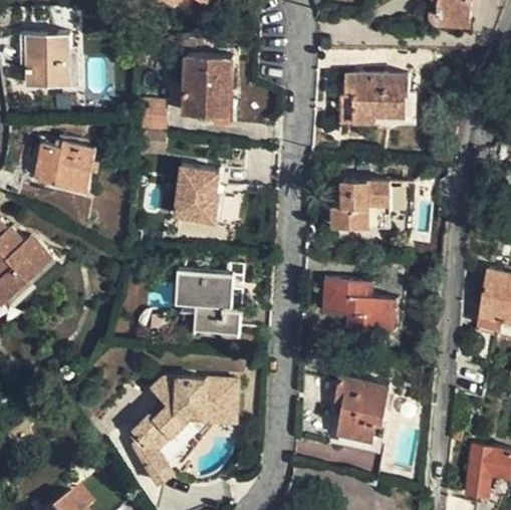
[(162,0),(185,15),(193,0),(162,0)]
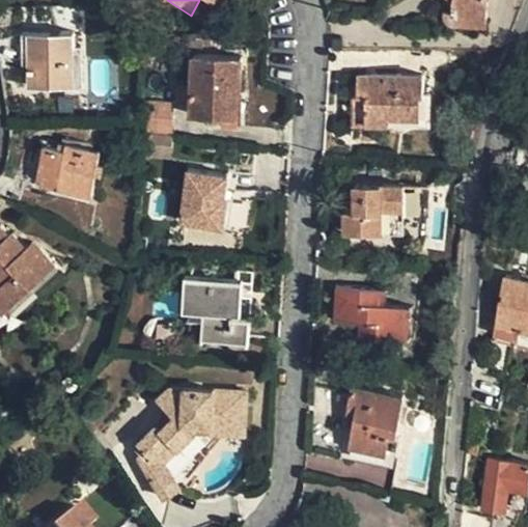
[(449,14),(483,16),(484,2),(485,0),(444,0),(449,3),(449,14)]
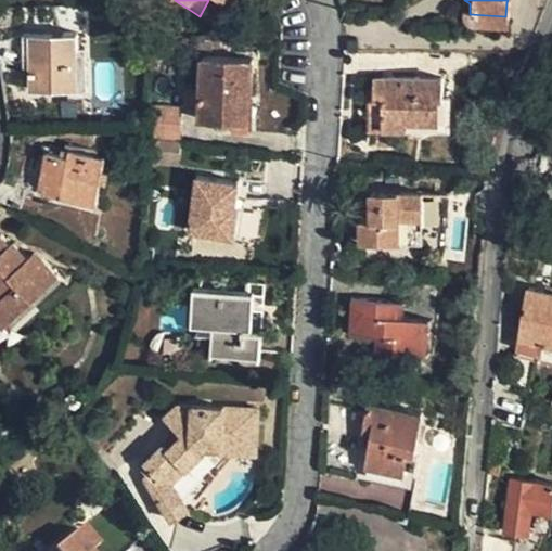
[(504,30),(505,16),(470,14),(461,14),(461,18),(462,23),(464,26),(469,28),(504,30)]
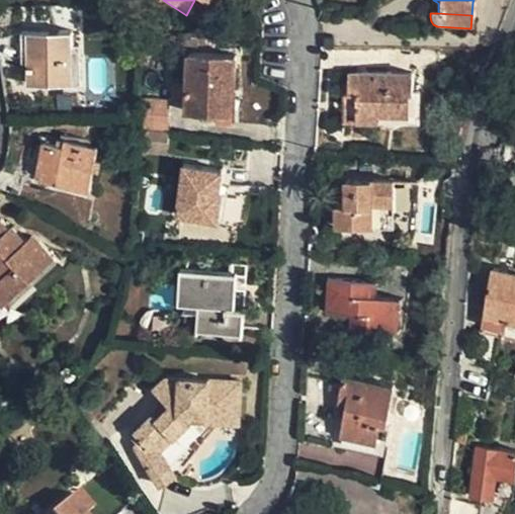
[(68,35),(24,36),(25,87),(70,88),(68,35)]
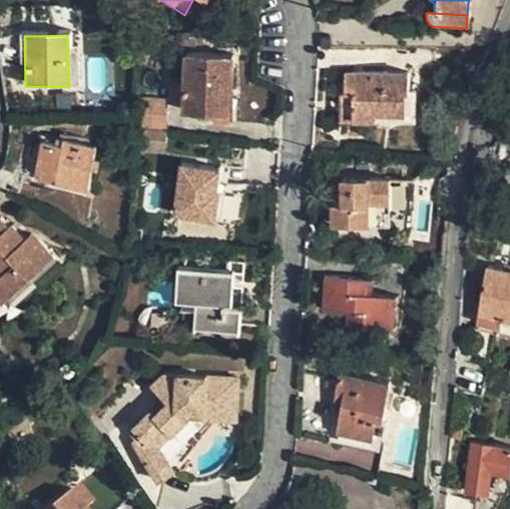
[(218,95),(229,96),(231,58),(184,57),(181,116),(217,117),(218,95)]
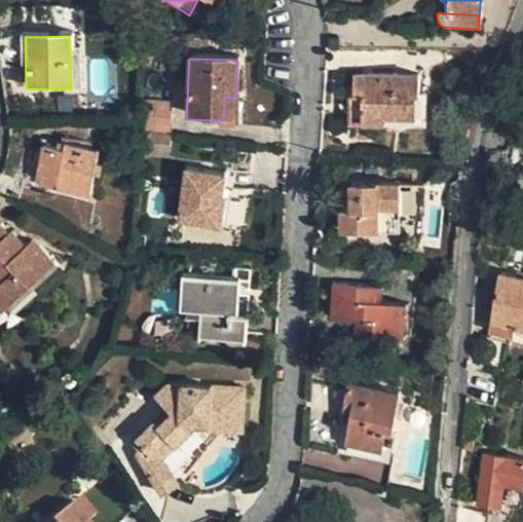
[(416,78),(350,78),(350,95),(359,95),(359,127),(380,128),(381,120),(421,120),(421,100),(416,100),(416,78)]
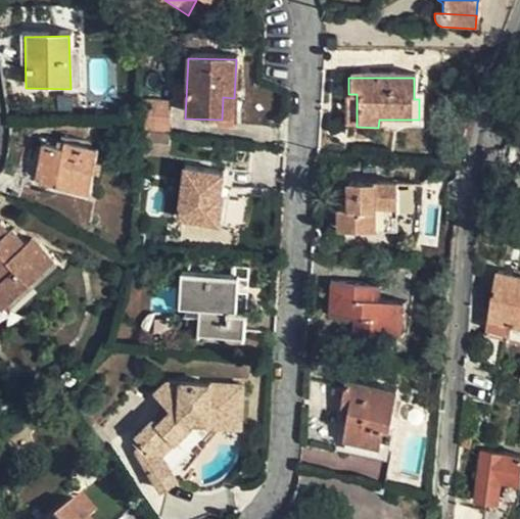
[(233,127),(234,98),(223,97),(222,120),(222,127),(233,127)]
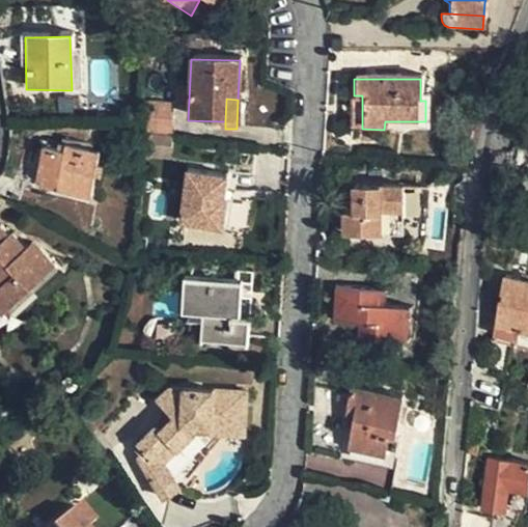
[(141,122),(140,135),(169,136),(169,107),(141,106),(141,122)]
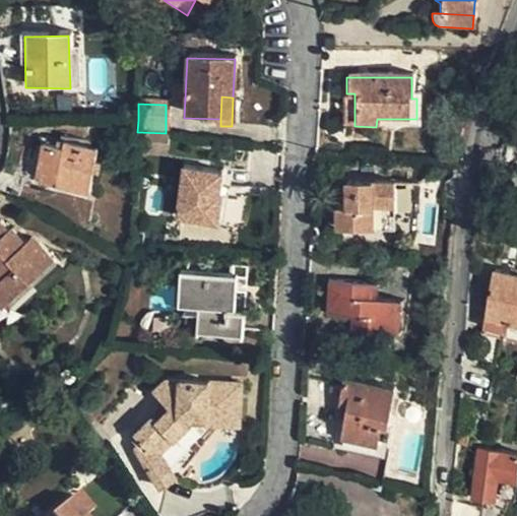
[(41,140),(40,146),(57,149),(58,143),(41,140)]
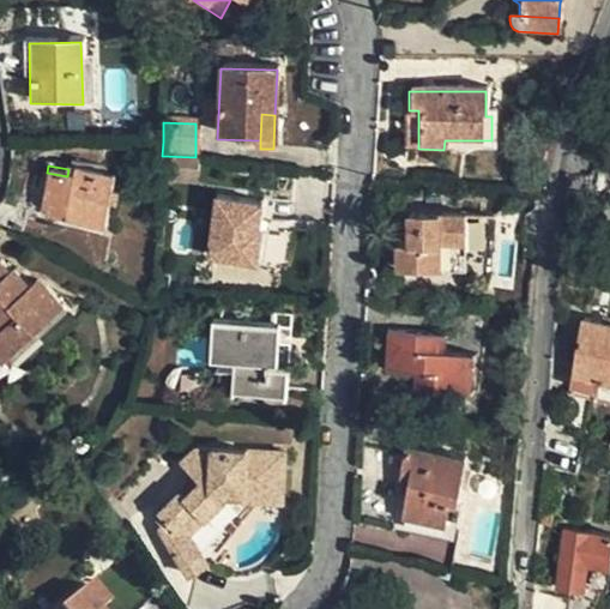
[(67,176),(47,173),(38,218),(103,231),(114,178),(68,169),(67,176)]
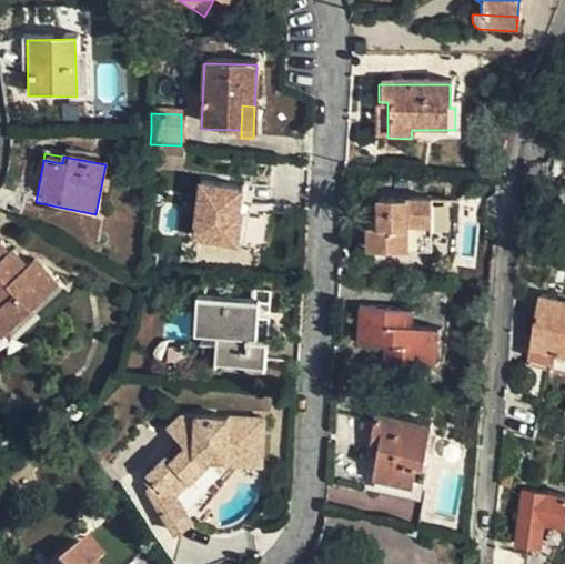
[(239,217),(241,207),(242,191),(197,184),(189,242),(242,249),(246,217),(239,217)]
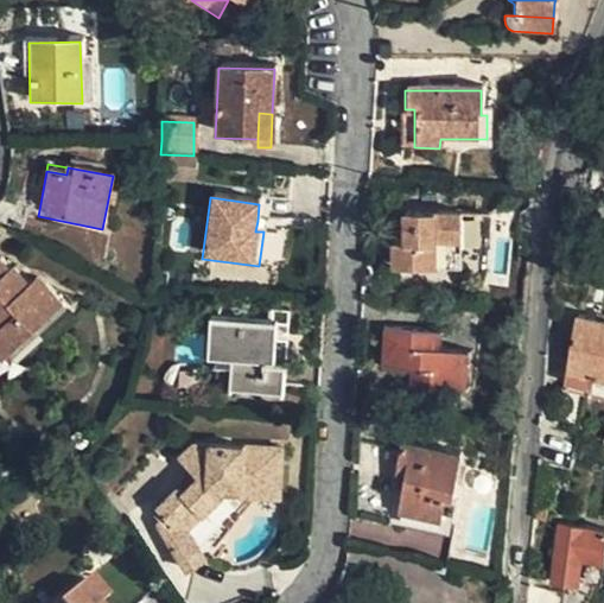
[(0,227),(17,235),(20,220),(0,210),(0,227)]
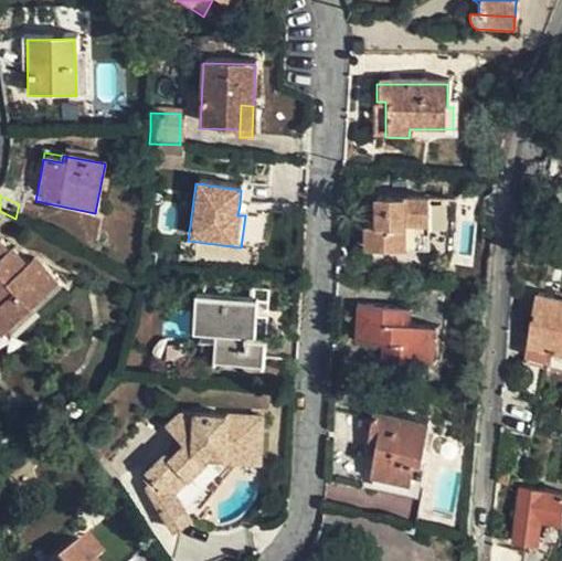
[(403,241),(427,241),(427,223),(478,223),(481,201),(373,201),(373,229),(362,230),(363,253),(403,252),(403,241)]
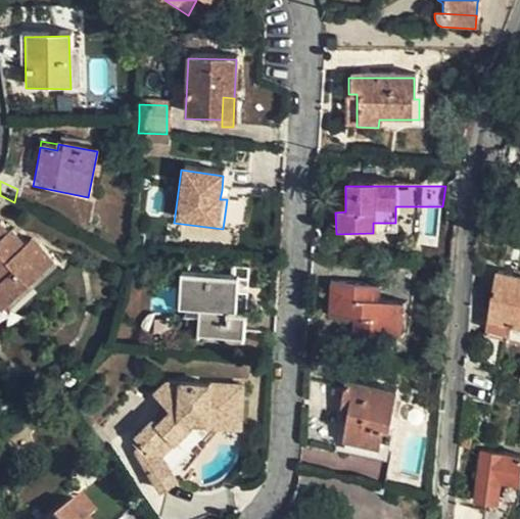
[(229,190),(222,190),(220,199),(227,199),(229,190)]
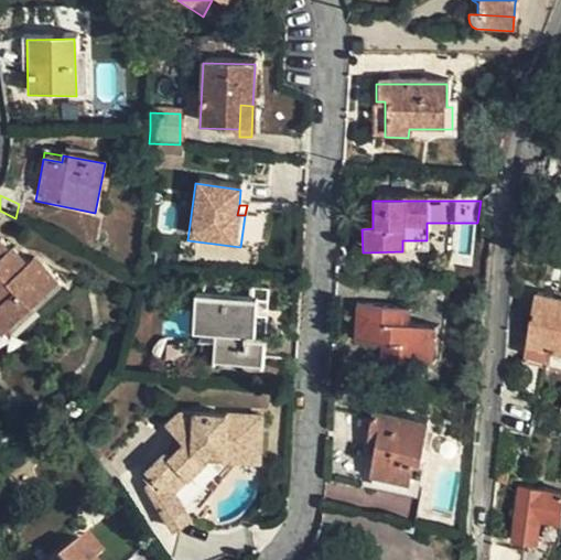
[(427,251),(427,240),(402,240),(402,251),(427,251)]
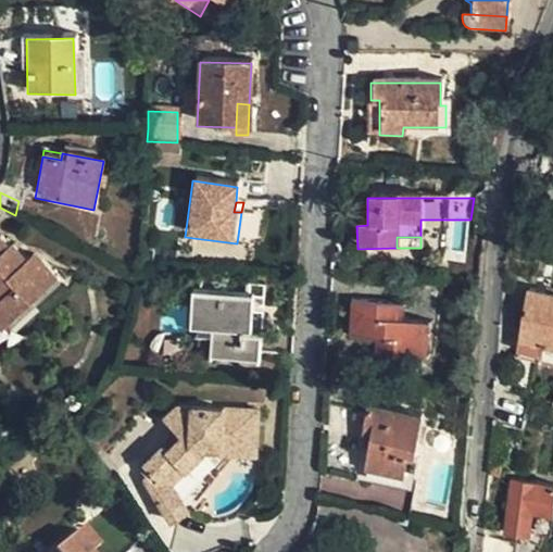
[(0,309),(12,322),(55,280),(40,264),(30,258),(25,262),(9,246),(0,253),(0,309)]
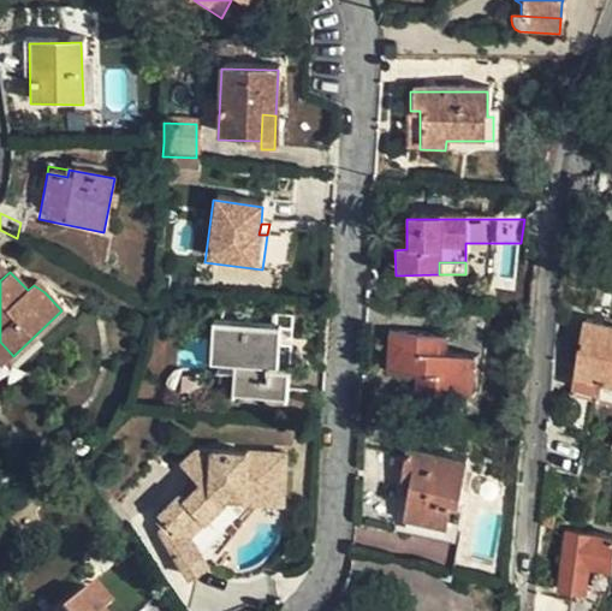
[(611,328),(582,324),(569,398),(611,405),(611,328)]
